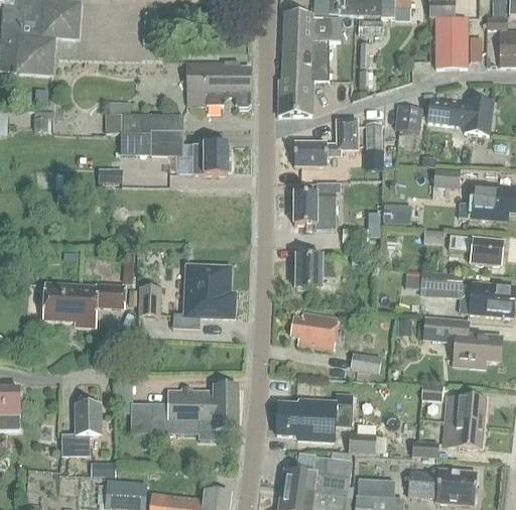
[(1,26),(0,43),(17,45),(16,52),(15,72),(51,75),(54,36),(78,37),(81,1),(69,0),(33,0),(32,20),(19,19),(18,28),(1,26)]
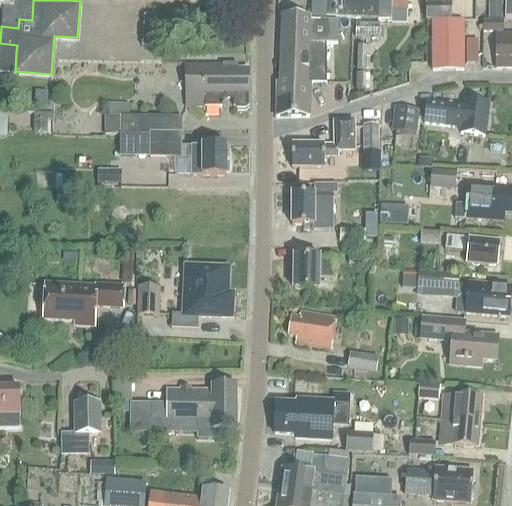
[(0,0),(0,1),(3,2),(1,26),(18,28),(19,19),(21,0),(0,0)]
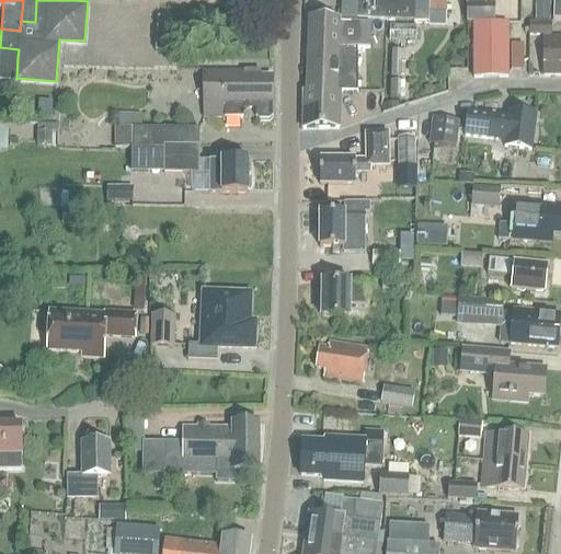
[(23,0),(21,21),(35,22),(36,0),(23,0)]
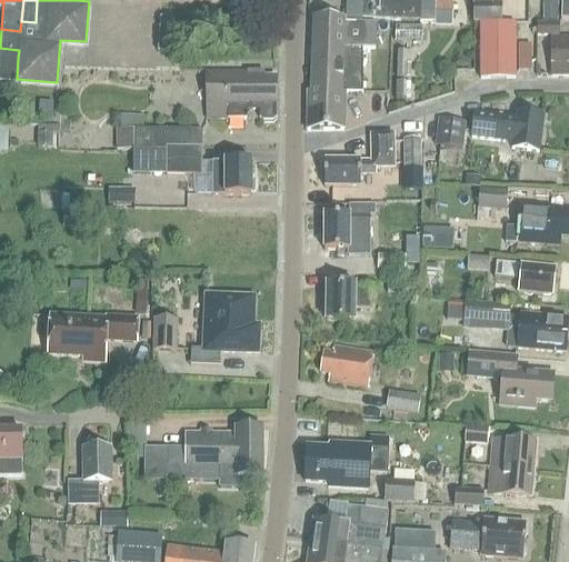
[(347,0),(347,13),(360,14),(419,17),(420,0),(347,0)]
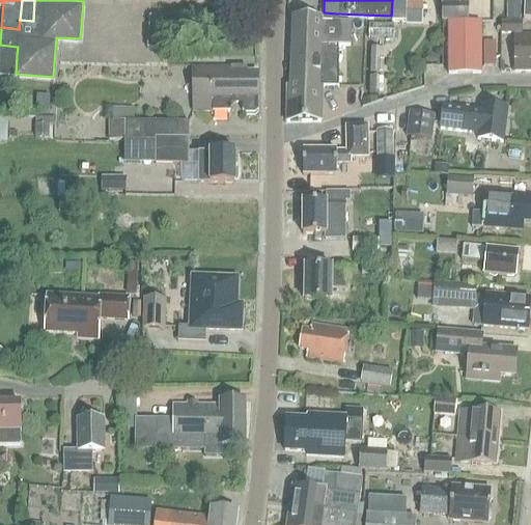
[(392,0),(391,16),(406,17),(406,22),(422,22),(422,0),(392,0)]
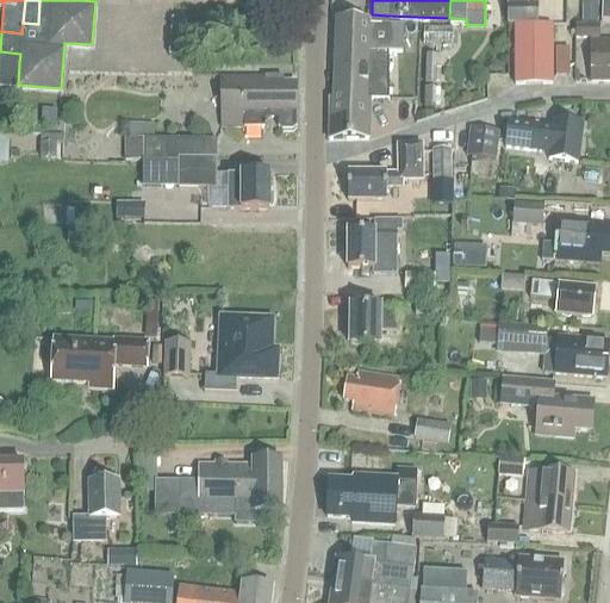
[(536,0),(527,0),(508,0),(506,0),(506,19),(537,19),(536,0)]
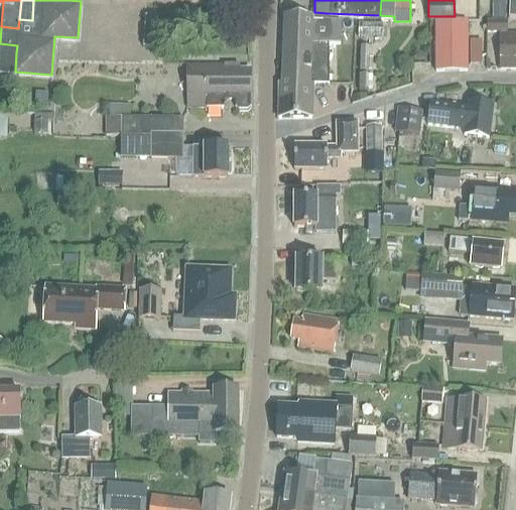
[(505,15),(505,0),(492,0),(492,15),(505,15)]
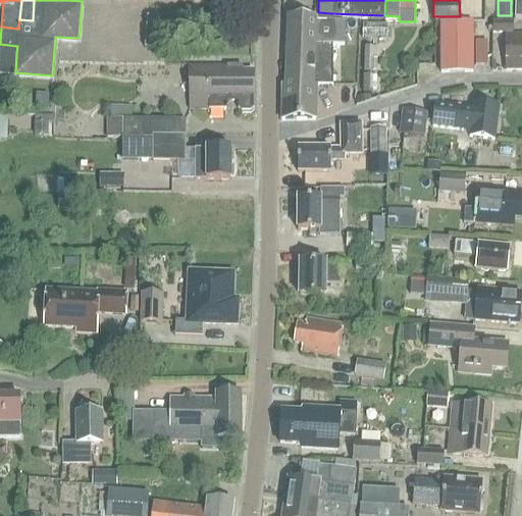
[(146,11),(145,24),(158,26),(159,12),(146,11)]
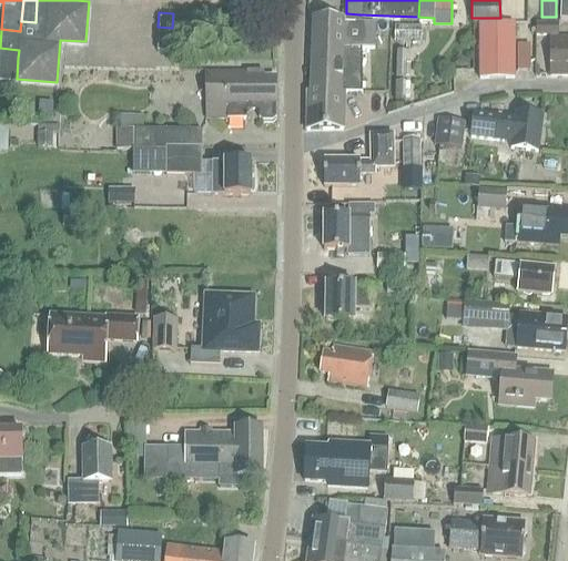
[(344,16),(313,14),(310,88),(306,87),(306,125),(343,125),(343,89),(362,89),(362,44),(374,44),(375,20),(343,18),(344,16)]
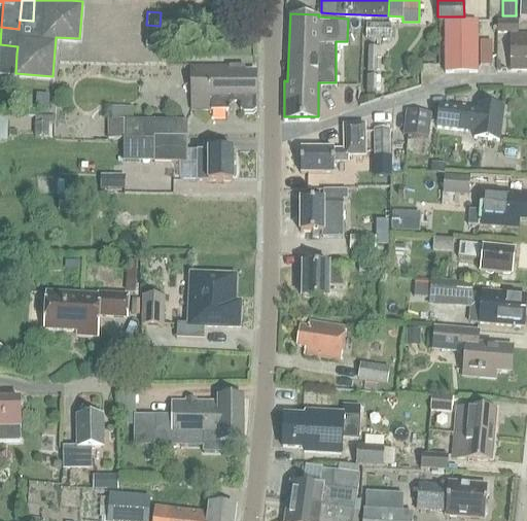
[(445,18),(445,69),(477,68),(477,16),(445,18)]
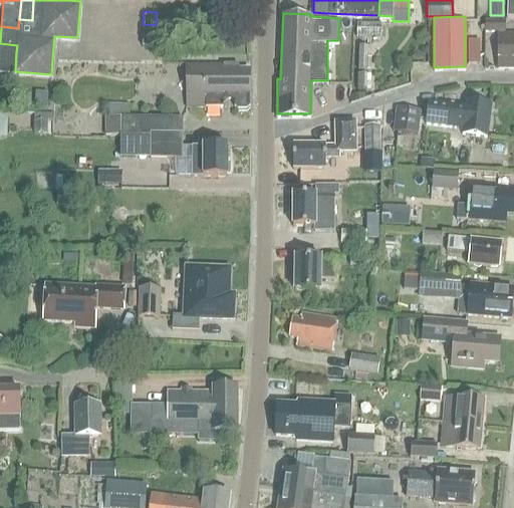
[(484,28),(505,28),(506,17),(485,16),(484,28)]
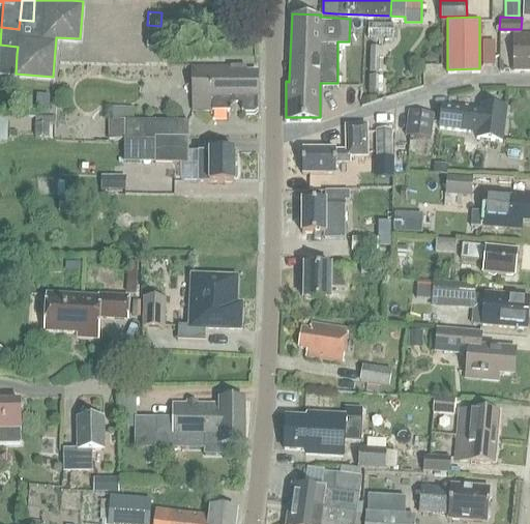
[(529,31),(513,32),(513,66),(529,66),(529,31)]
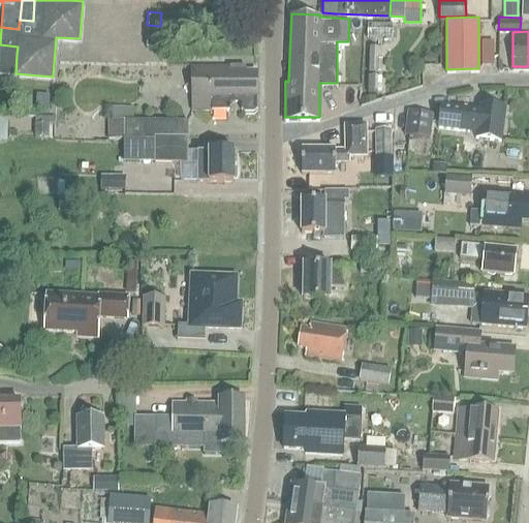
[(481,37),(481,62),(494,62),(493,37),(481,37)]
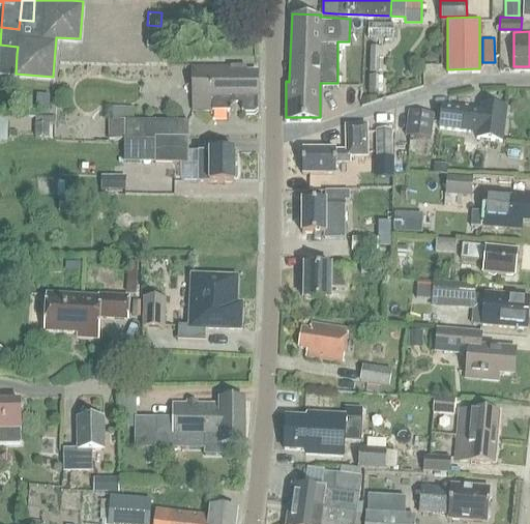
[(367,44),(366,75),(378,75),(379,73),(379,66),(379,63),(379,57),(379,55),(379,50),(379,49),(379,44),(367,44)]
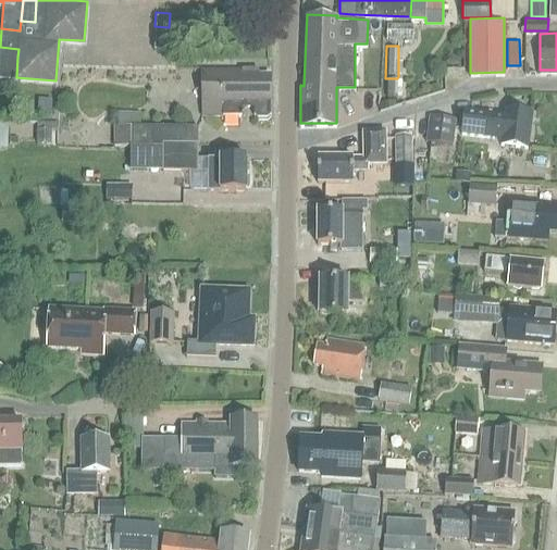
[(0,47),(0,50),(0,75),(16,77),(17,57),(19,49),(0,47)]
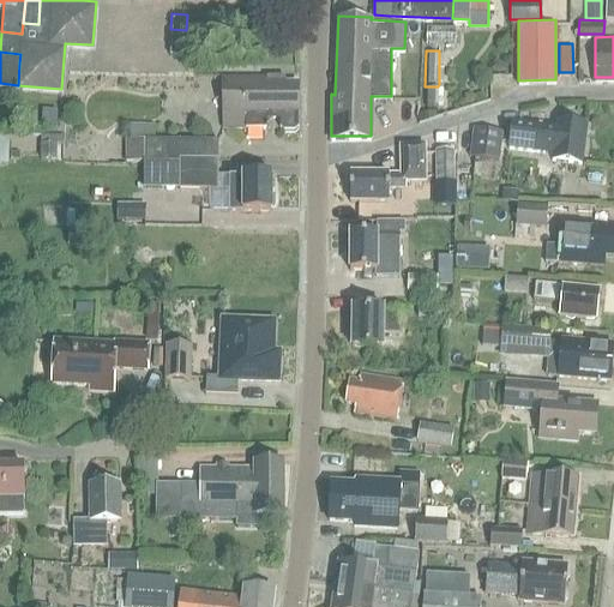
[(298,78),(284,78),(284,72),(268,72),(268,73),(223,73),(223,124),(246,124),(265,124),(268,126),(270,122),(268,120),(268,112),(280,112),(280,124),(283,127),(295,127),(298,124),(298,78)]
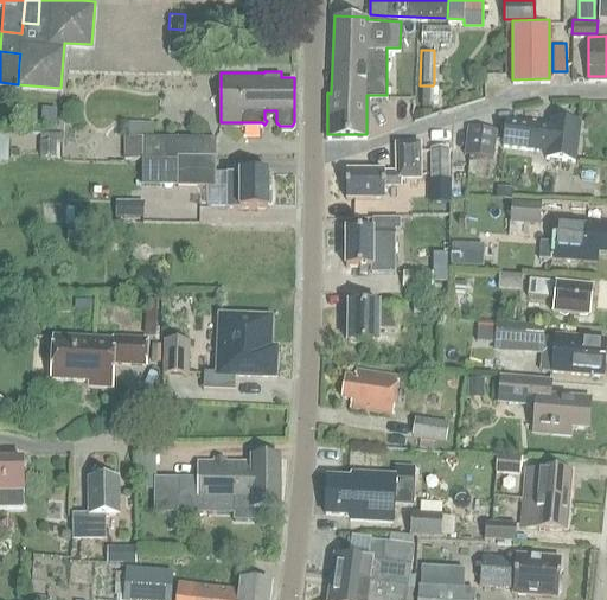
[(42,104),(40,120),(56,121),(57,104),(42,104)]
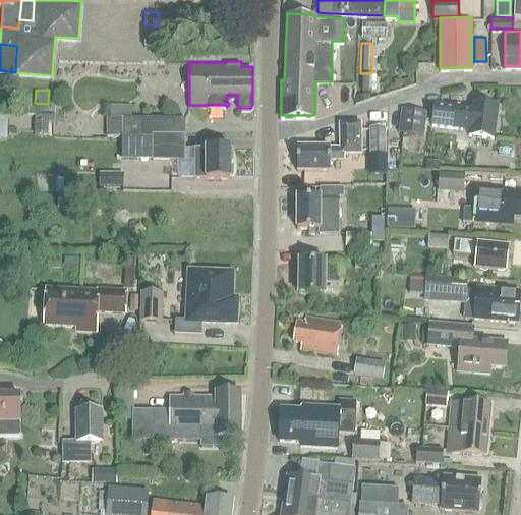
[(435,100),(431,122),(468,127),(468,132),(470,132),(468,150),(487,152),(490,134),(494,135),(498,103),(472,100),(471,105),(435,100)]
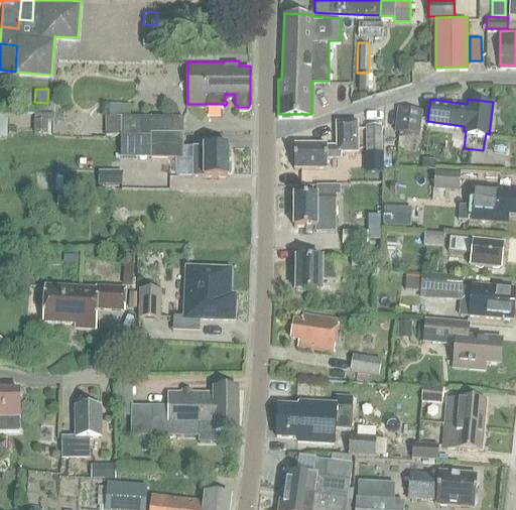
[(109,113),(130,113),(130,101),(109,101),(109,113)]
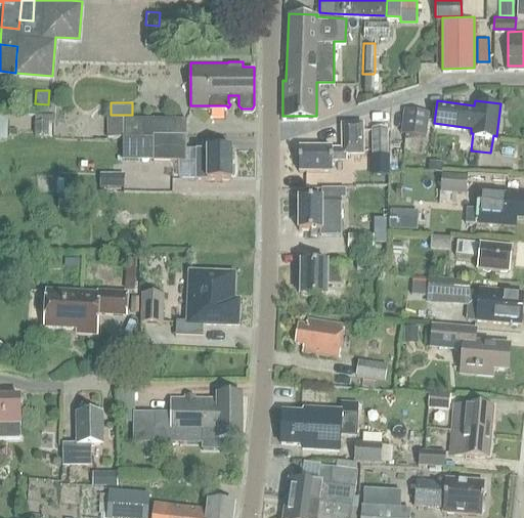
[(401,130),(426,132),(429,109),(404,105),(401,130)]
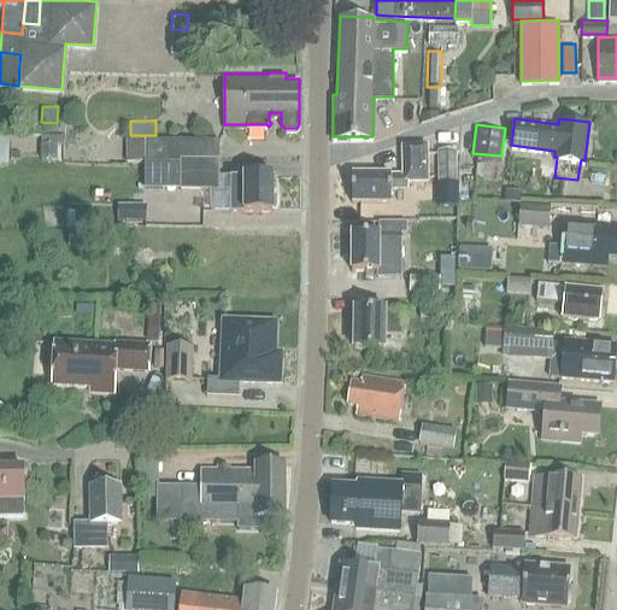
[(180,156),(218,156),(218,136),(125,136),(125,157),(144,157),(144,158),(171,158),(172,156),(180,156)]
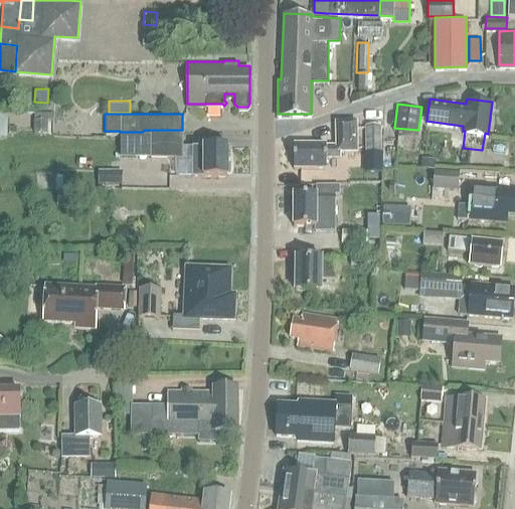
[(335,116),(336,142),(326,142),(326,141),(294,141),(294,165),(325,165),(325,154),(340,154),(340,149),(357,149),(356,115),(335,116)]
